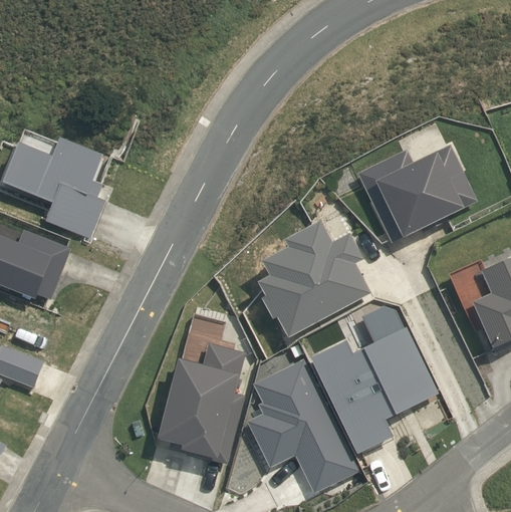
[(54,203),(46,224),(88,241),(104,202),(94,198),(111,155),(62,136),(53,156),(20,143),(4,183),(54,203)]
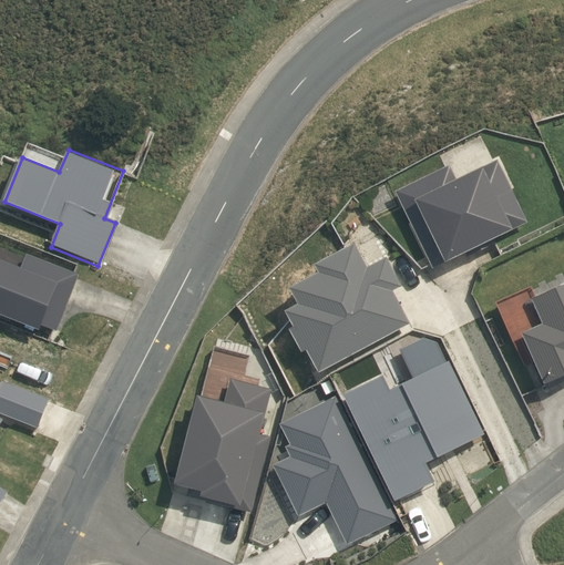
[(447,167),(391,192),(427,267),(524,223),(495,161),(452,181),(447,167)]
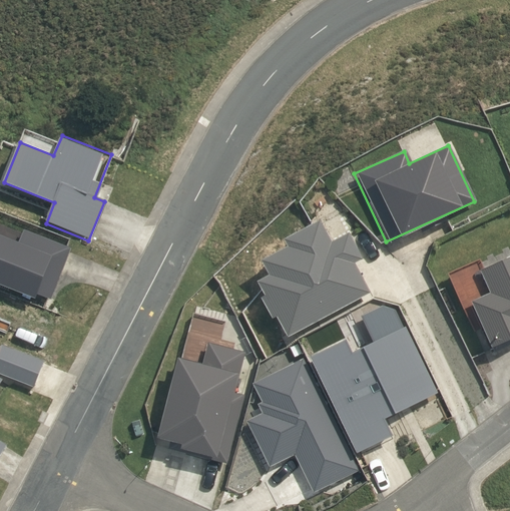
[(268,276),(258,281),(266,297),(263,299),(273,317),(279,314),(290,335),(371,294),(357,265),(364,261),(349,230),(331,239),(321,219),(282,238),(287,247),(261,261),(268,276)]
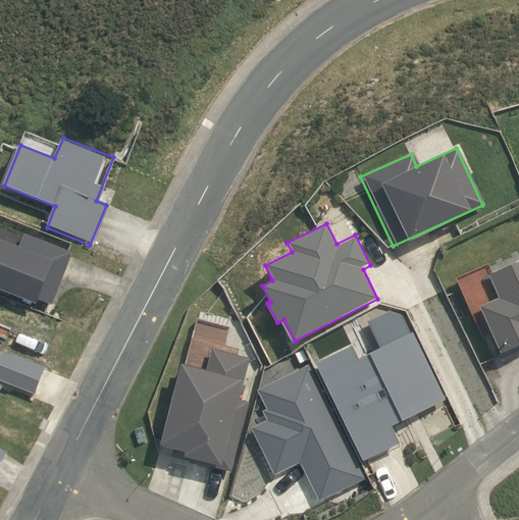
[(17,246),(0,239),(0,291),(36,305),(37,300),(51,305),(71,254),(21,236),(17,246)]
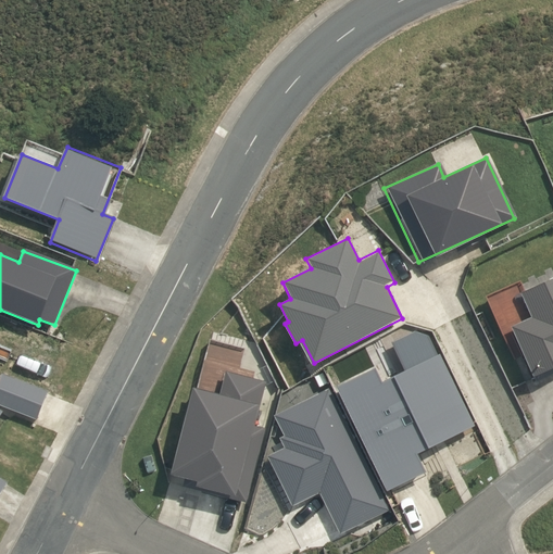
[(529,315),(508,325),(532,378),(552,368),(552,279),(519,294),(529,315)]
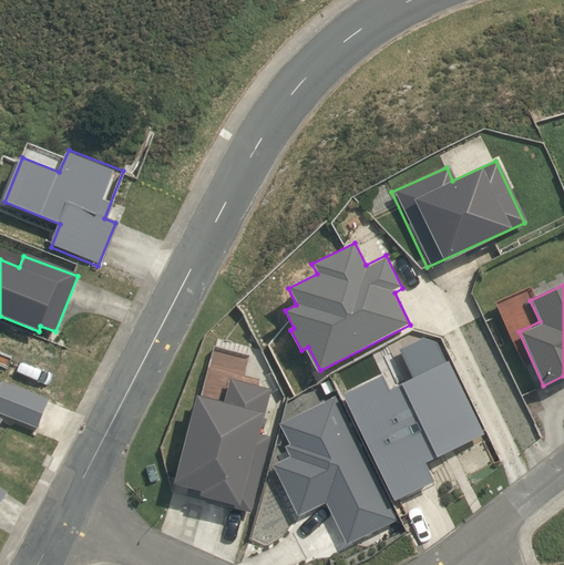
[(383,379),(345,398),(399,507),(439,488),(429,468),(486,439),(449,365),(391,393),(383,379)]
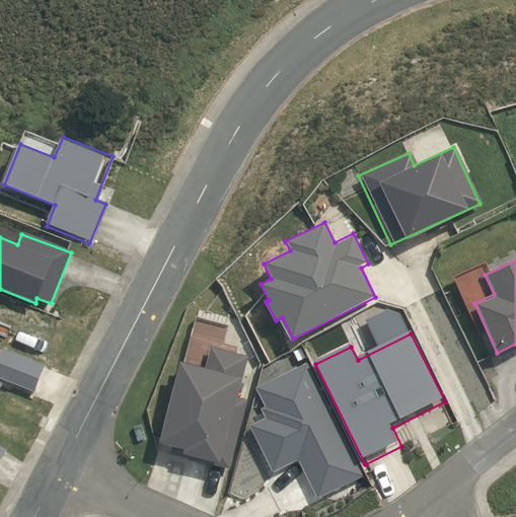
[(203,370),(182,365),(159,443),(182,450),(180,455),(225,468),(244,405),(233,402),(245,361),(209,350),(203,370)]
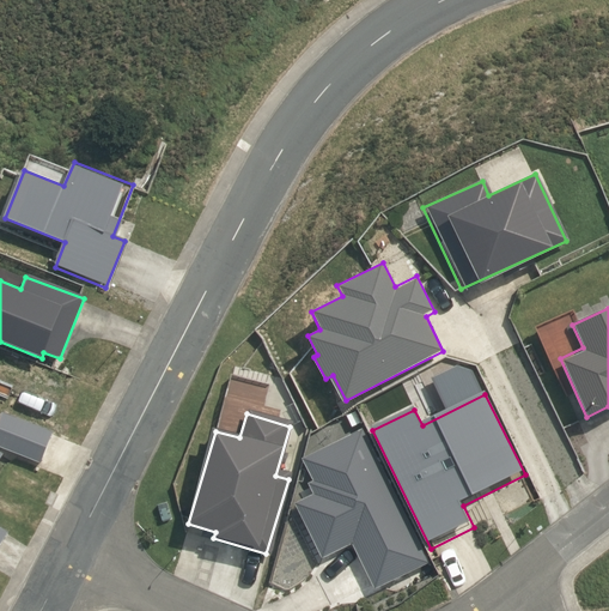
[(0,449),(38,464),(49,433),(0,418),(0,449)]
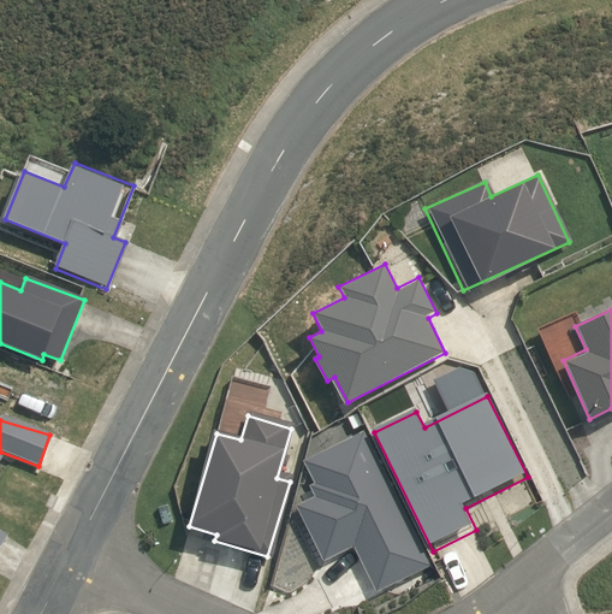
[(313,500),(295,508),(320,560),(352,545),(374,592),(427,568),(362,431),(299,461),(310,485),(307,488),(313,500)]
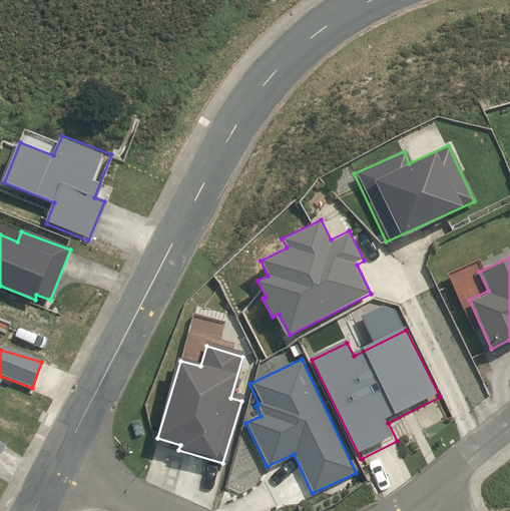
All buildings are outlined.
